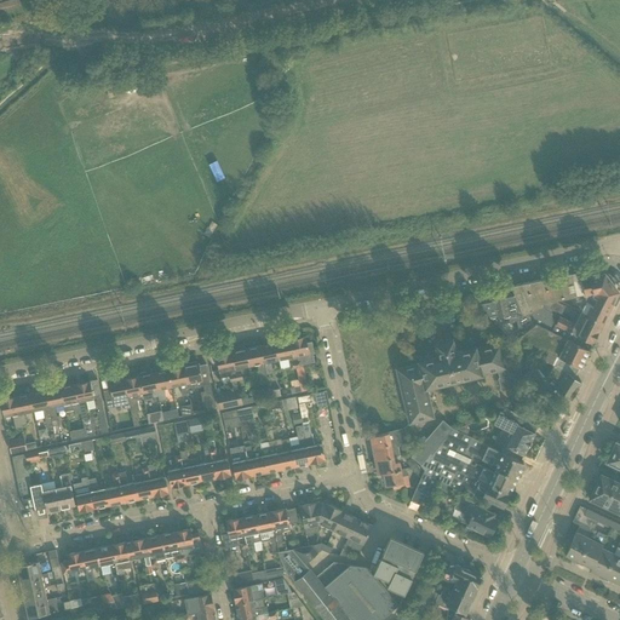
[(521,283),(511,286),(514,293),(522,317),(524,315),(541,306),(543,306),(541,304),(555,300),(577,296),(573,280),(573,279),(574,279),(573,276),(566,277),(566,274),(521,283)]
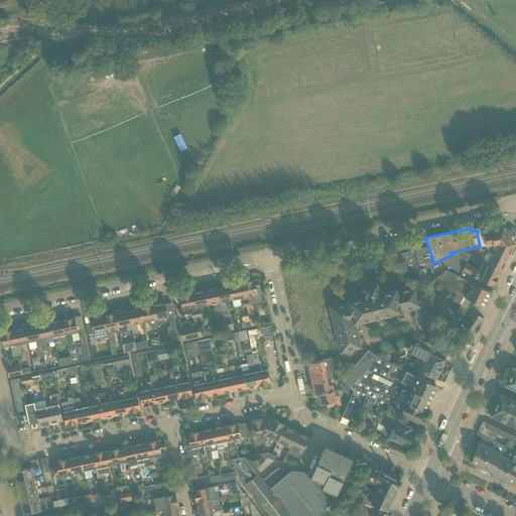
[(488,251),(484,259),(502,268),(515,242),(515,241),(515,240),(515,239),(515,238),(514,238),(513,236),(512,235),(511,234),(510,232),(509,231),(507,228),(506,228),(505,228),(504,228),(477,233),(480,246),(486,245),(488,251)]
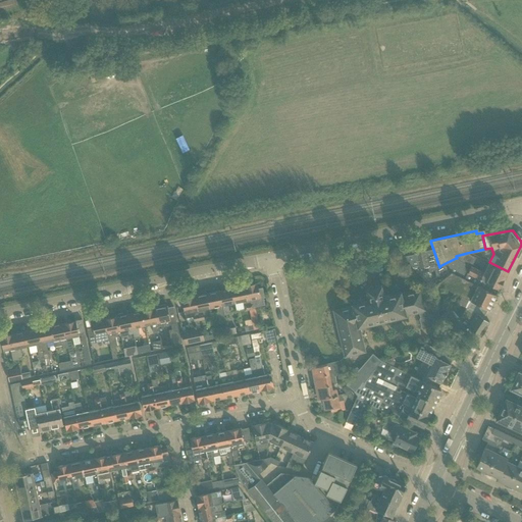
[(404,252),(403,253),(412,267),(414,268),(416,268),(417,267),(418,271),(421,273),(434,270),(435,276),(438,276),(438,273),(442,272),(446,269),(441,265),(439,267),(432,247),(426,248),(414,250),(404,252)]
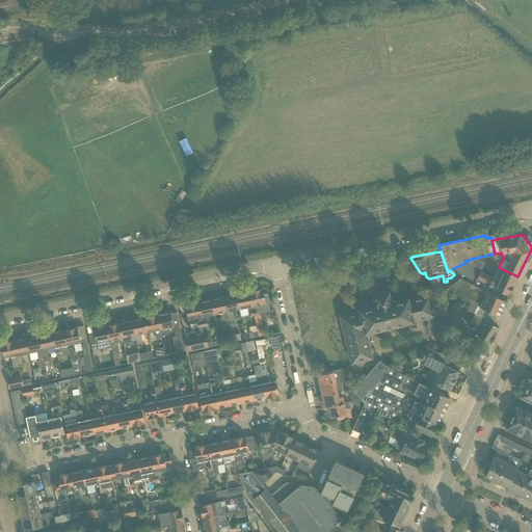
[(476,258),(464,261),(466,263),(464,263),(479,273),(480,272),(479,272),(480,271),(481,271),(485,263),(476,258)]
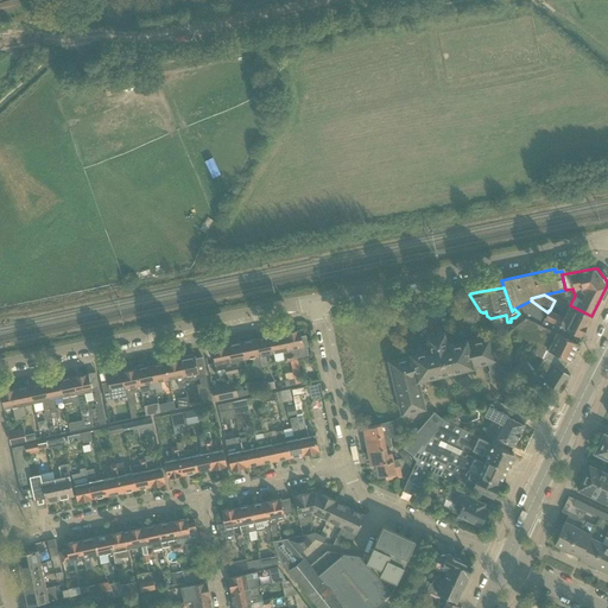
[(524,320),(510,331),(538,346),(569,360),(577,343),(553,331),(555,330),(542,324),(548,312),(531,301),(514,309),(519,314),(524,320)]
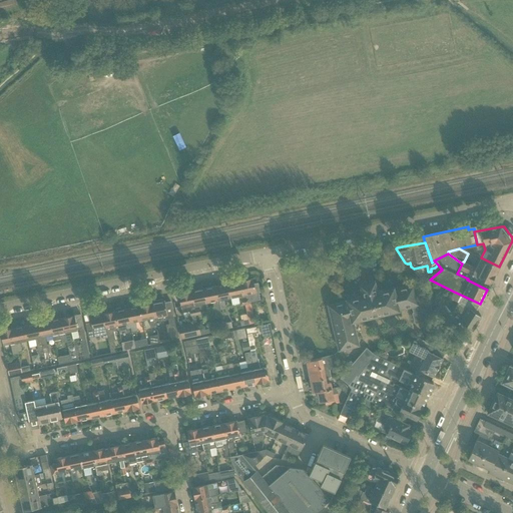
[(462,264),(457,274),(468,279),(467,280),(487,290),(499,267),(481,258),(476,268),(464,262),(463,262),(462,263),(463,263),(462,264)]
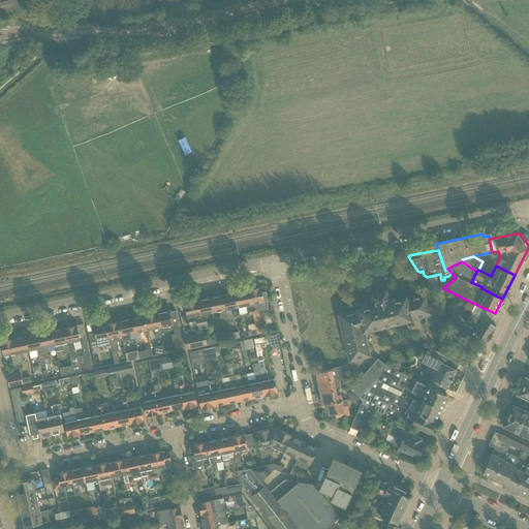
[(253,288),(247,289),(252,314),(259,313),(258,311),(268,309),(267,302),(268,301),(266,292),(261,293),(260,287),(259,287),(258,284),(253,286),(253,288)]
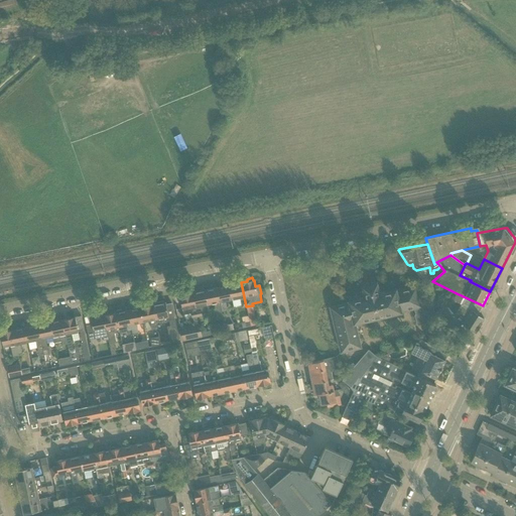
[(241,282),(229,285),(232,299),(232,300),(242,298),(243,301),(240,302),(241,307),(246,306),(241,282)]
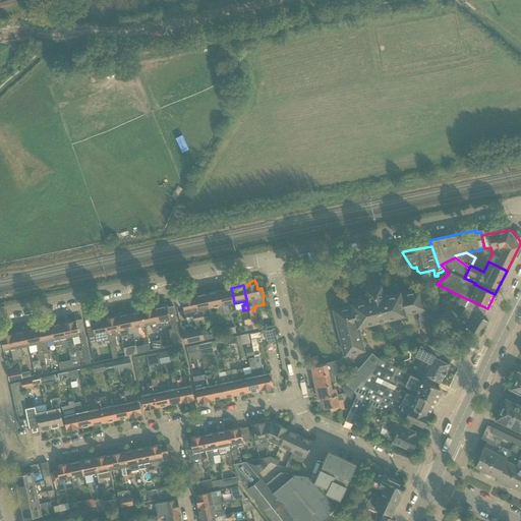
[(333,310),(344,355),(363,350),(357,326),(419,310),(421,317),(418,317),(421,328),(440,324),(435,303),(424,306),(420,289),(400,294),(399,292),(389,295),(388,293),(386,294),(385,290),(381,291),(380,286),(377,287),(369,289),(365,289),(366,294),(362,295),(364,300),(361,300),(362,302),(351,304),(352,306),(333,310)]
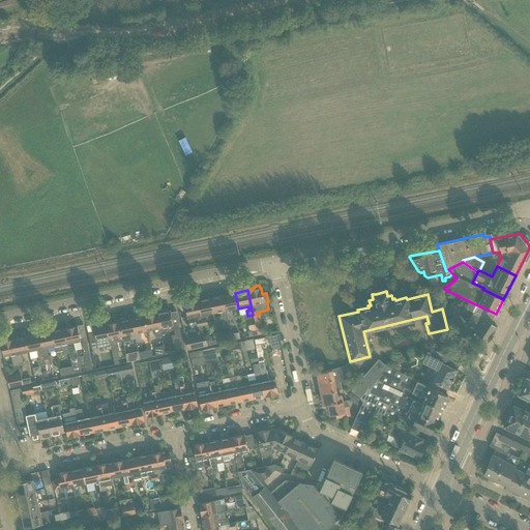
[(235,293),(223,295),(228,319),(228,320),(233,319),(231,310),(233,310),(238,308),(238,307),(235,293)]
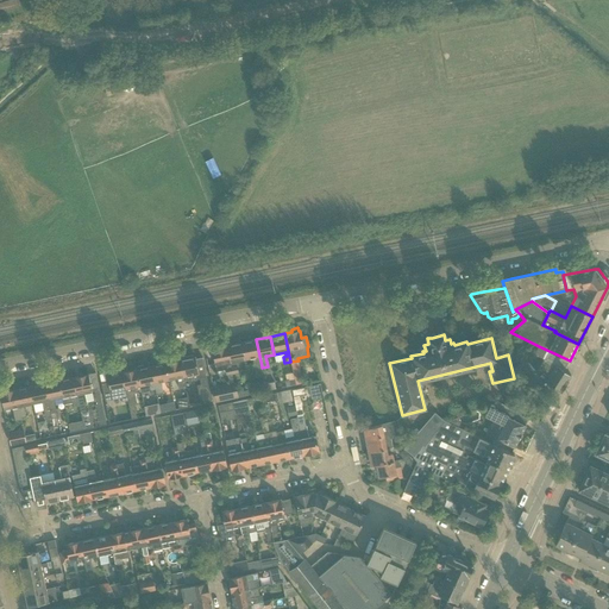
[(256,339),(242,343),(245,359),(245,360),(252,358),(256,376),(263,374),(262,368),(262,366),(256,339)]
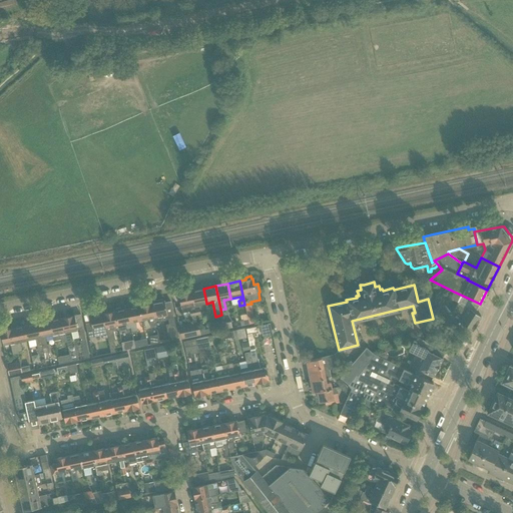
[(203,289),(190,292),(195,314),(195,315),(200,314),(199,310),(200,309),(199,305),(206,304),(206,303),(203,289)]
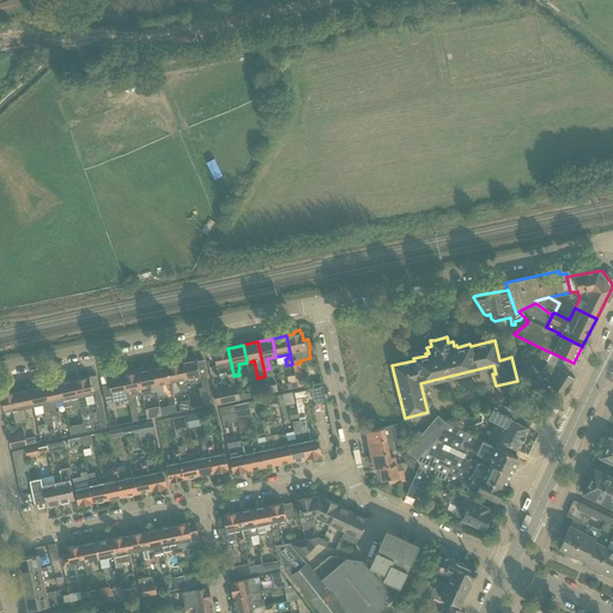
[(222,350),(220,347),(214,349),(216,351),(213,351),(216,363),(218,374),(226,371),(228,377),(234,376),(234,375),(228,349),(222,350)]
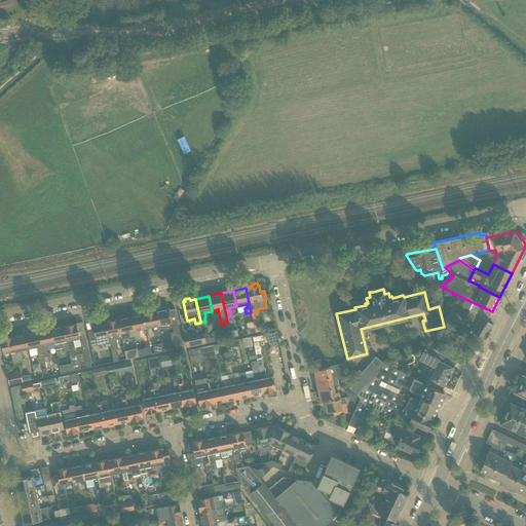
[(489,317),(492,311),(465,299),(462,305),(471,310),(464,320),(474,326),(471,330),(484,340),(493,325),(487,321),(489,317)]
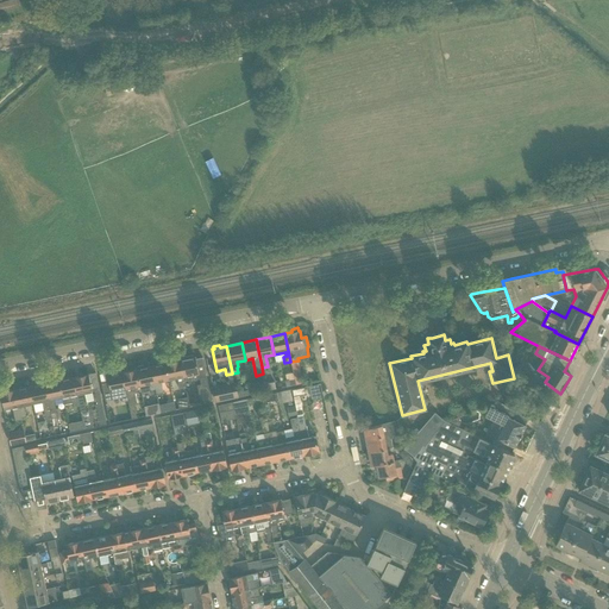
[(187,359),(180,360),(186,388),(192,387),(190,382),(190,381),(190,377),(199,375),(200,380),(201,384),(196,384),(200,397),(201,405),(212,402),(208,384),(206,372),(202,358),(195,359),(195,357),(193,357),(193,356),(187,357),(187,359)]
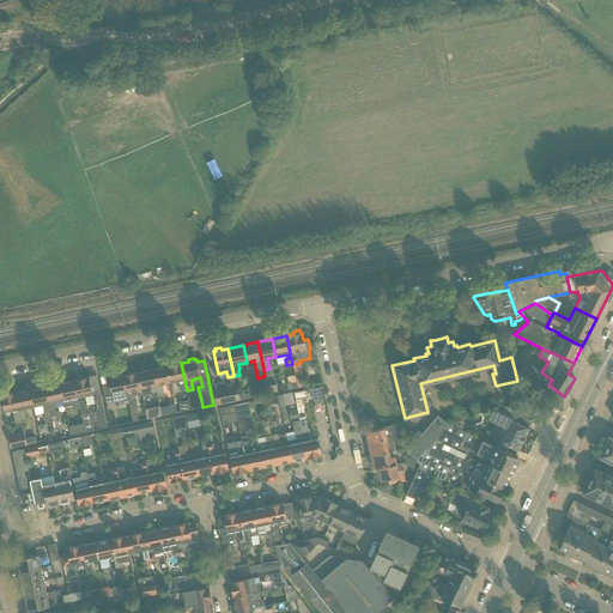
[(181,363),(167,365),(170,383),(178,381),(180,392),(181,392),(186,392),(187,390),(181,363)]
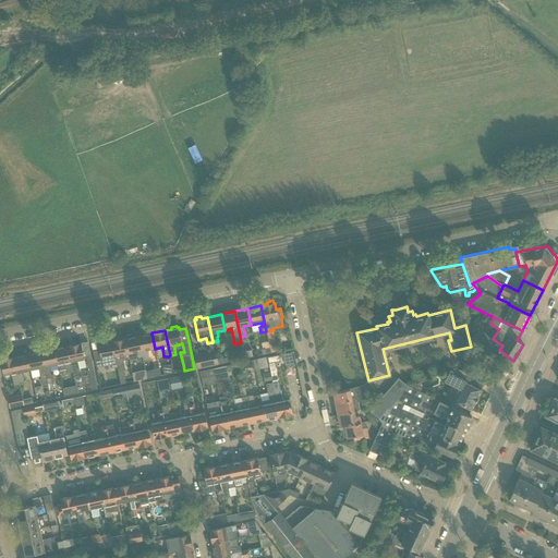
[(152,332),(138,336),(144,361),(148,360),(149,360),(147,350),(155,349),(152,332)]
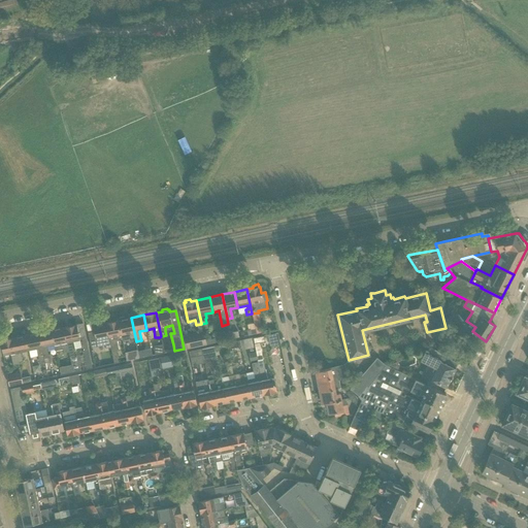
[(120,320),(119,320),(122,335),(122,339),(123,339),(125,340),(128,339),(129,338),(130,338),(131,342),(136,341),(131,318),(125,319),(124,317),(119,318),(120,320)]
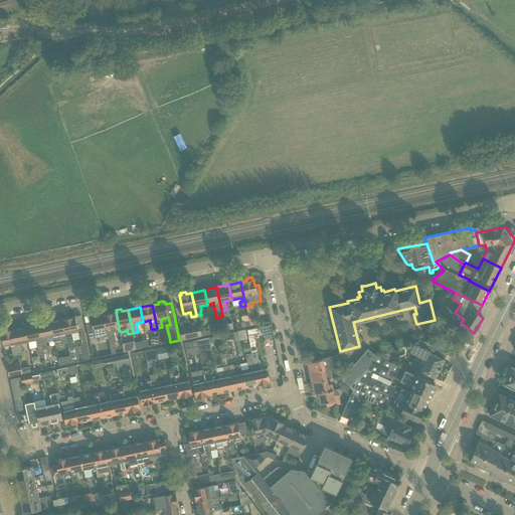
[(253,311),(247,312),(248,320),(249,325),(256,324),(253,311)]
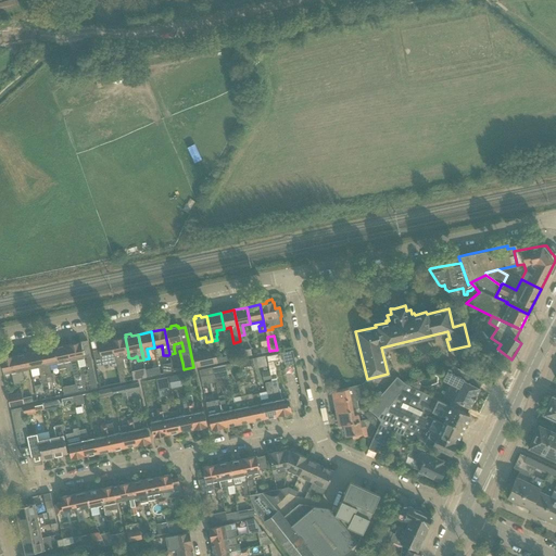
[(125,337),(111,340),(116,366),(119,383),(125,382),(122,368),(125,368),(123,358),(124,358),(128,357),(128,353),(125,337)]
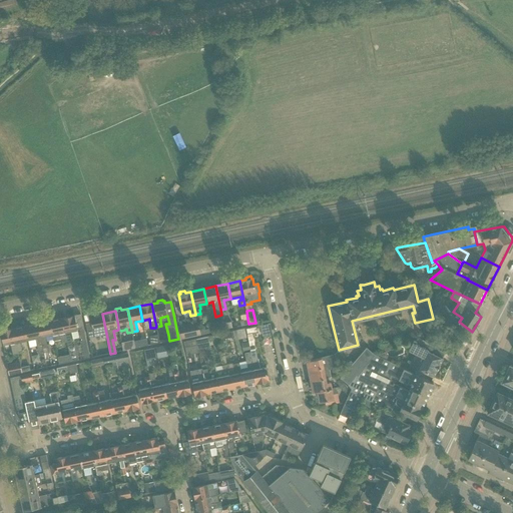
[(91,322),(85,324),(88,338),(102,335),(102,339),(107,338),(102,314),(90,317),(91,322)]
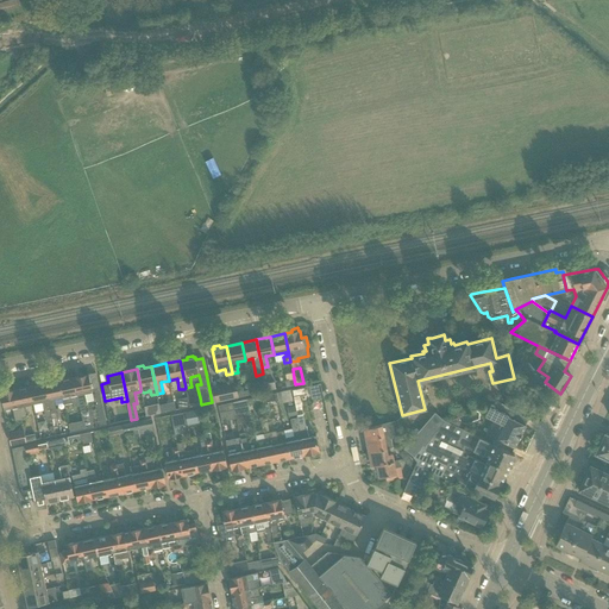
[(95,374),(74,377),(80,406),(82,421),(85,429),(93,427),(88,403),(87,403),(85,393),(92,391),(94,391),(99,390),(98,384),(95,374)]
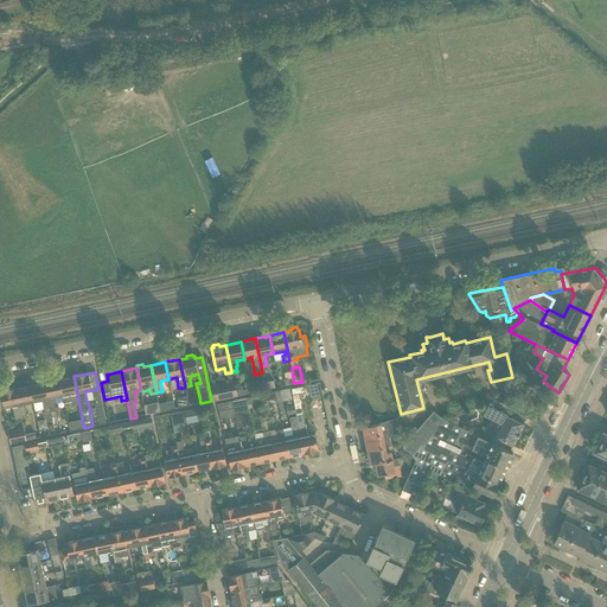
[(74,376),(58,379),(62,396),(64,403),(72,402),(74,406),(80,404),(74,376)]
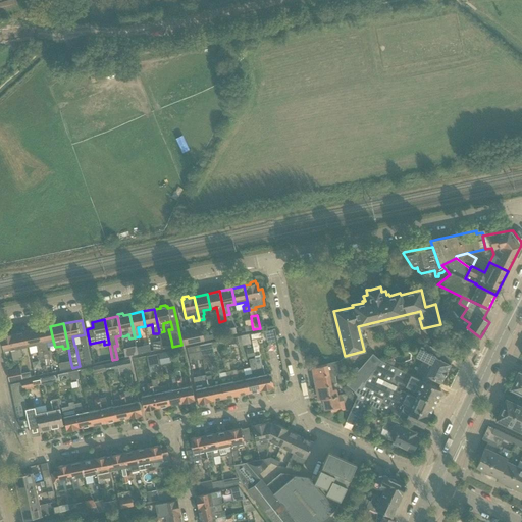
[(50,326),(38,328),(43,353),(44,358),(44,359),(45,361),(46,366),(50,365),(49,358),(51,358),(49,350),(48,350),(46,343),(53,341),(50,326)]
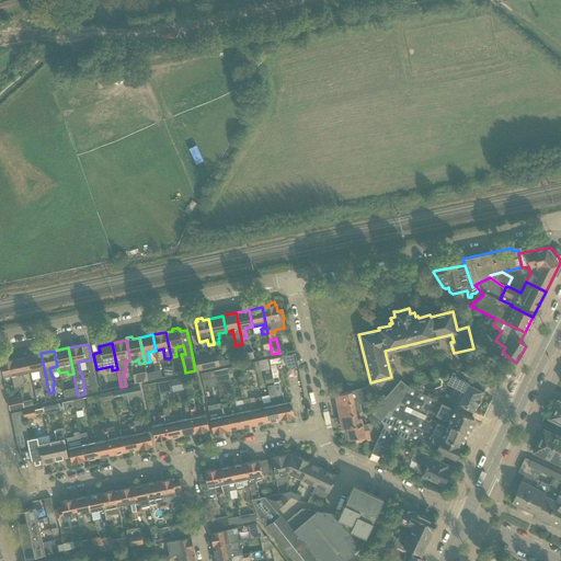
[(41,353),(27,356),(31,371),(32,379),(41,378),(41,380),(42,386),(43,389),(48,388),(47,386),(47,385),(46,379),(41,353)]
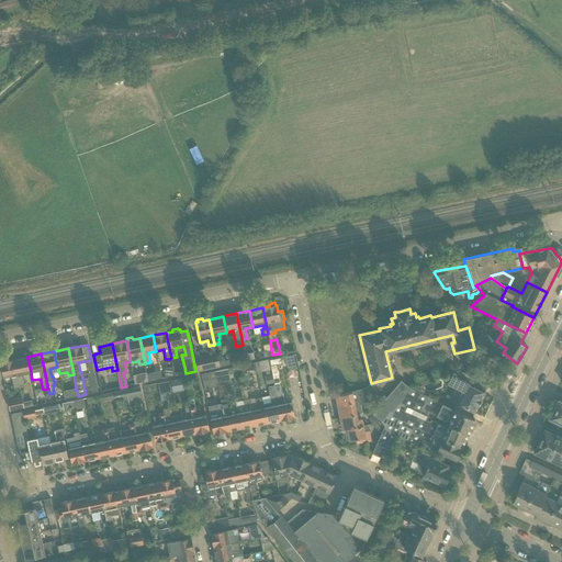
[(195,358),(199,371),(218,367),(217,362),(216,353),(195,358)]
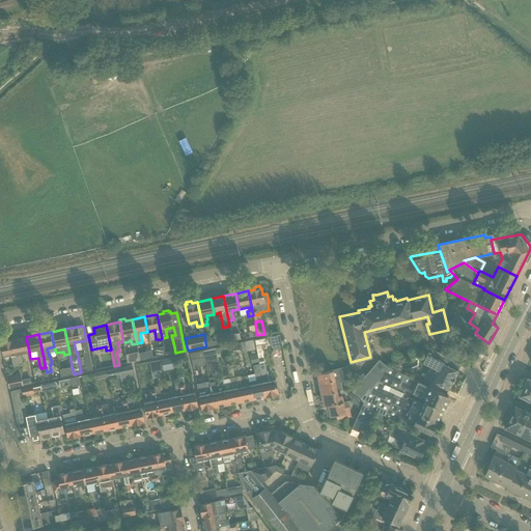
[(270,336),(272,347),(282,345),(279,334),(270,336)]
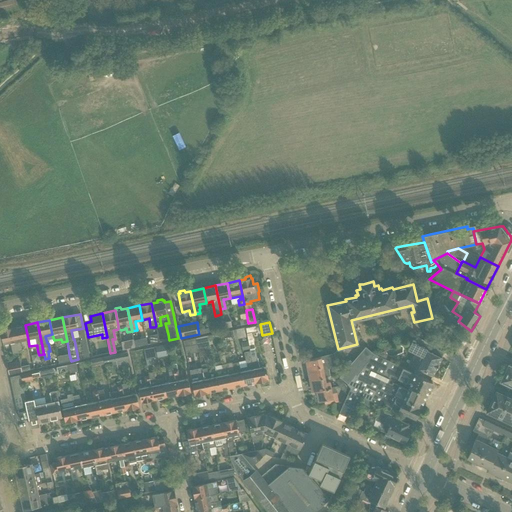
[(25,325),(13,327),(18,351),(22,350),(21,345),(19,345),(18,341),(28,339),(25,325)]
